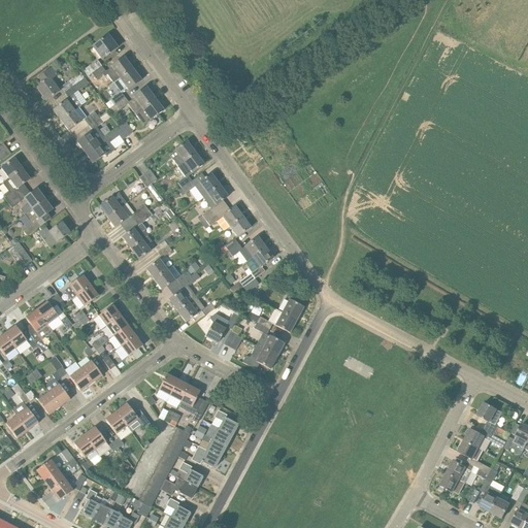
[(102,60),(118,48),(107,36),(92,47),(102,60)]
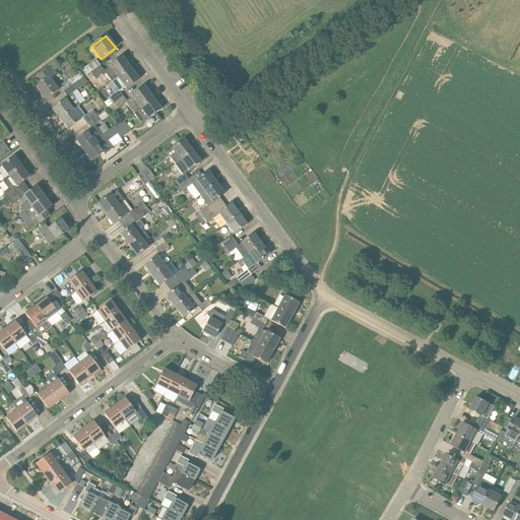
[(117,78),(131,68),(122,56),(109,66),(109,67),(104,71),(104,72),(106,74),(112,82),(117,78)]
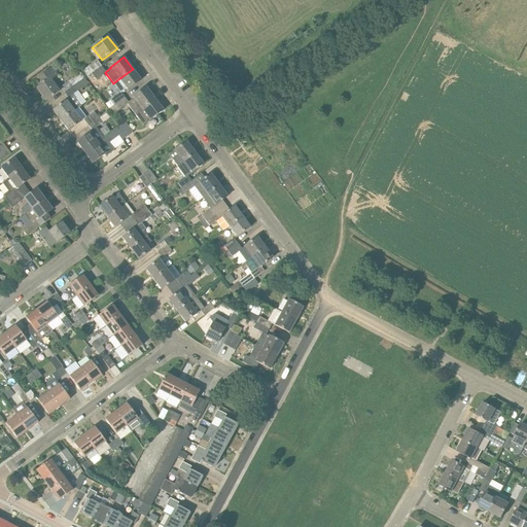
[(97,61),(83,71),(88,77),(92,74),(102,67),(97,61)]
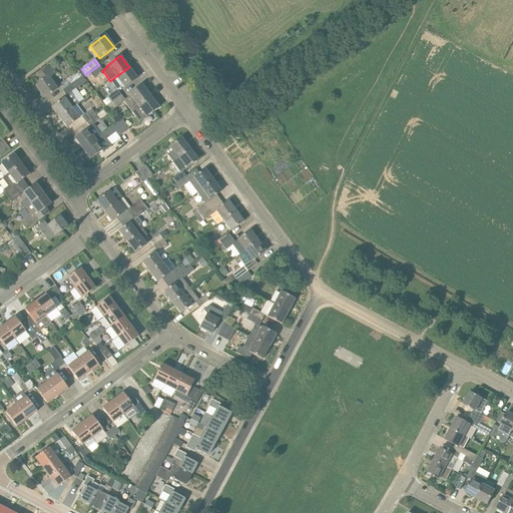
[(45,98),(58,88),(50,78),(57,73),(51,65),(37,75),(41,81),(36,85),(45,98)]
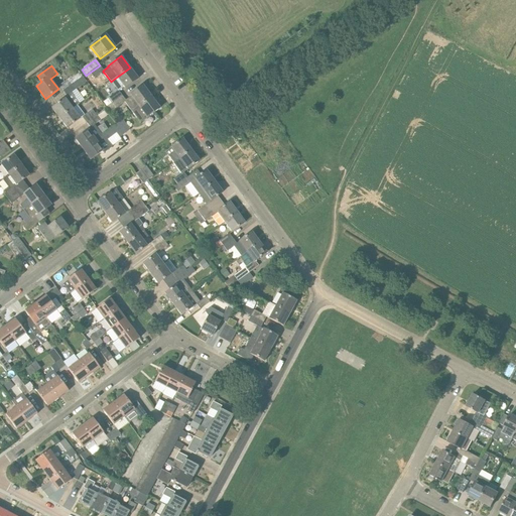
[(100,66),(90,73),(94,78),(94,79),(103,72),(103,71),(100,66)]
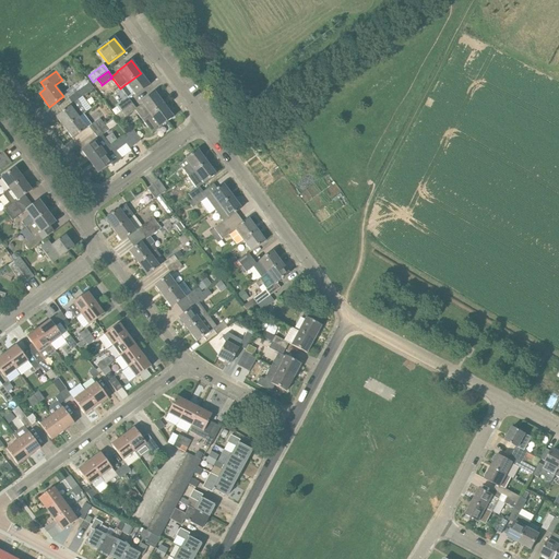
[(135,97),(151,86),(141,73),(126,84),(120,88),(128,98),(133,95),(135,97)]
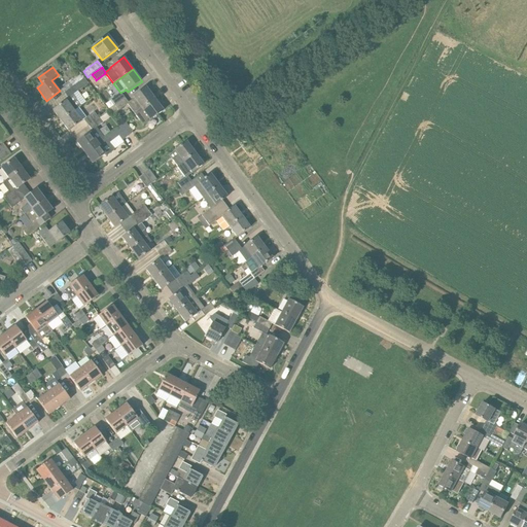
[(65,94),(85,78),(80,72),(61,88),(65,94)]
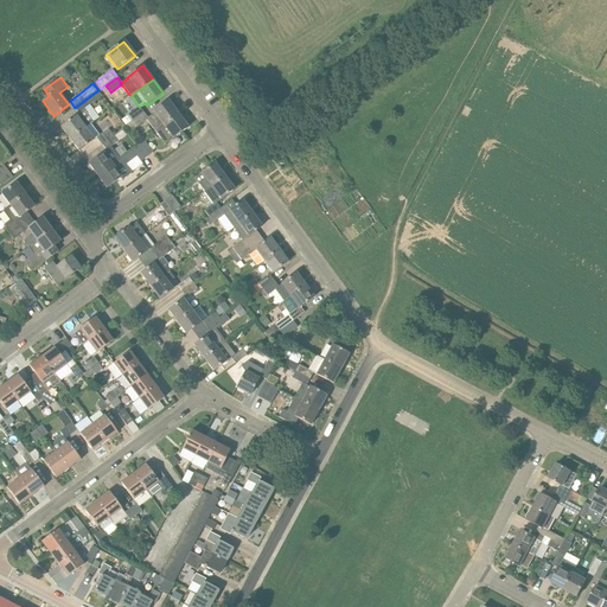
[(80,114),(84,109),(102,96),(98,90),(75,108),(80,114)]
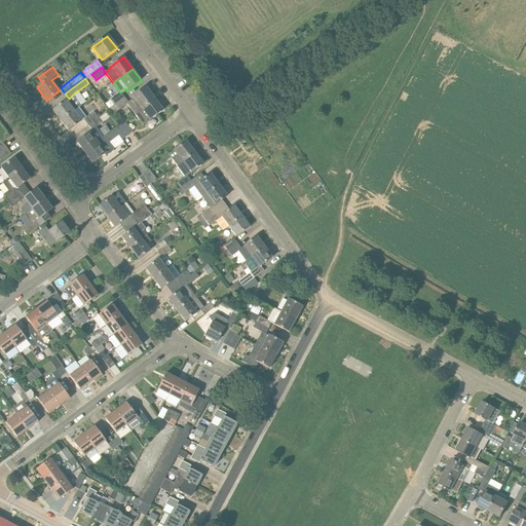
[(133,99),(128,103),(127,105),(134,114),(154,99),(146,86),(132,97),(133,99)]
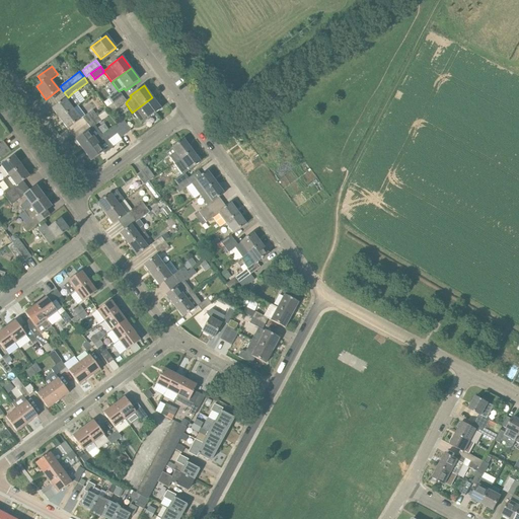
[(114,104),(123,97),(119,91),(109,98),(114,104)]
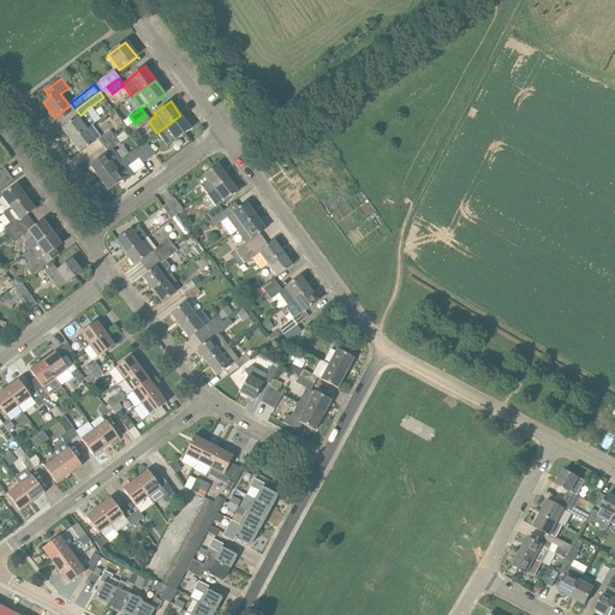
[(71,141),(87,130),(95,123),(85,111),(81,115),(63,129),(71,141)]
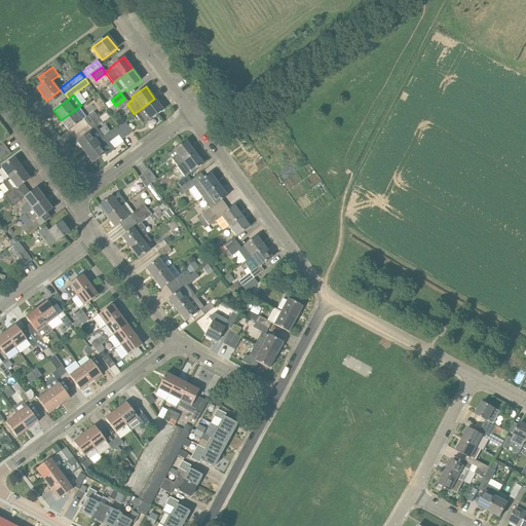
[(128,103),(124,99),(115,106),(119,110),(127,105),(128,103)]
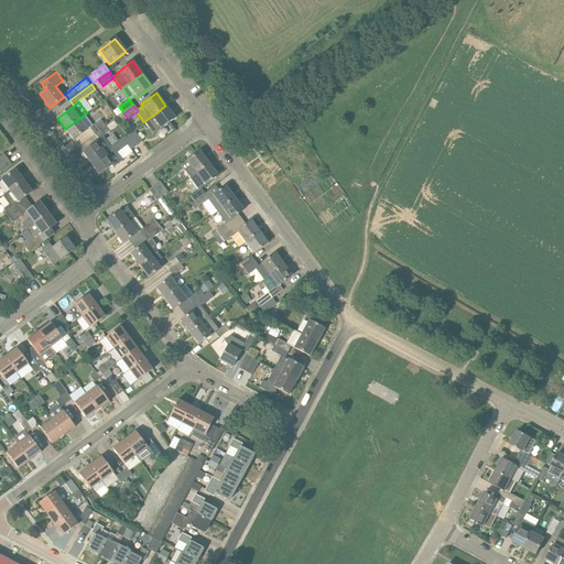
[(153,136),(161,130),(175,119),(165,106),(143,122),(153,136)]
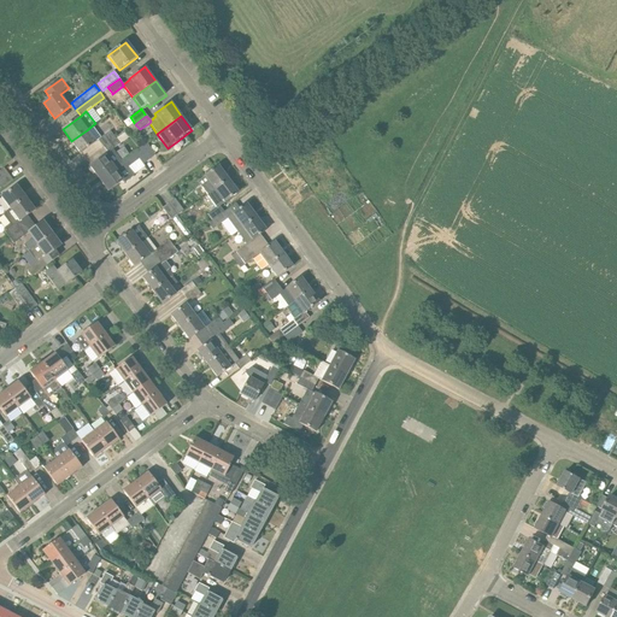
[(80,153),(97,142),(87,130),(71,141),(80,153)]
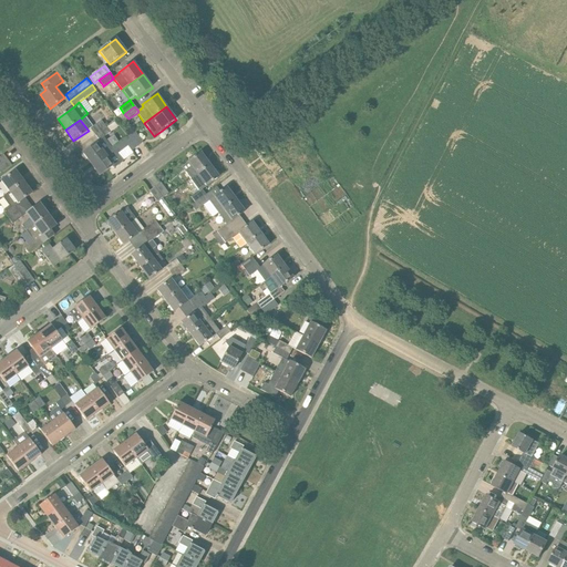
[(95,135),(105,127),(102,122),(91,130),(95,135)]
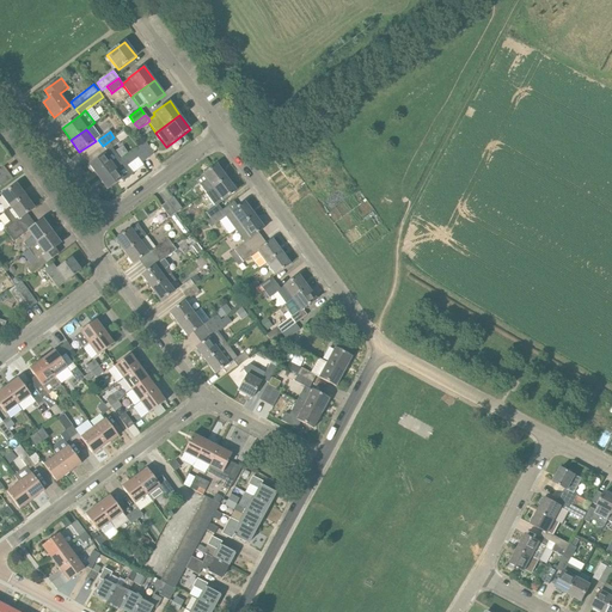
[(108,152),(118,144),(114,138),(103,146),(108,152)]
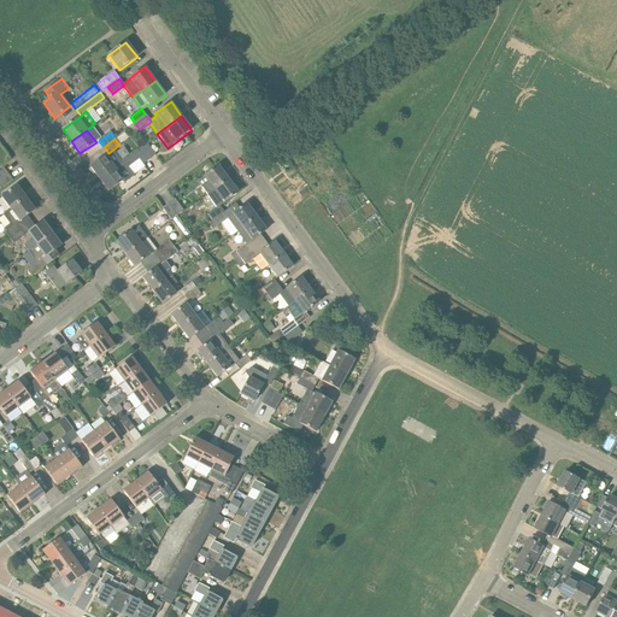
[(150,160),(156,156),(147,144),(141,148),(150,160)]
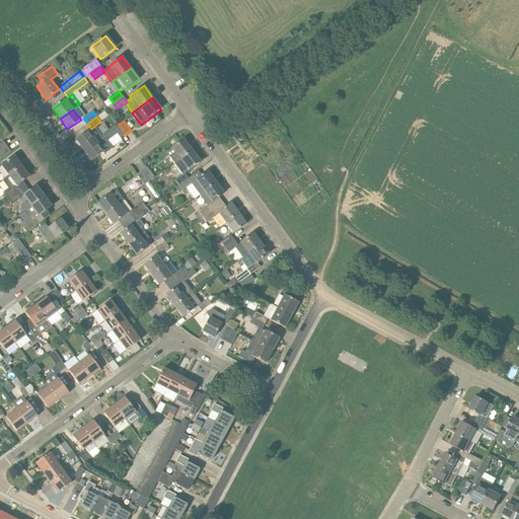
[(126,135),(119,125),(103,136),(83,151),(91,161),(113,145),(108,140),(117,134),(121,139),(126,135)]
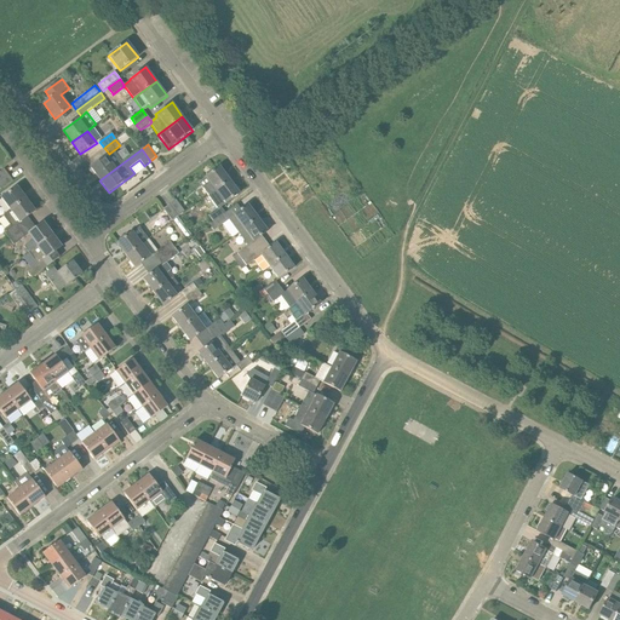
[(99,181),(124,162),(114,150),(91,168),(99,181)]
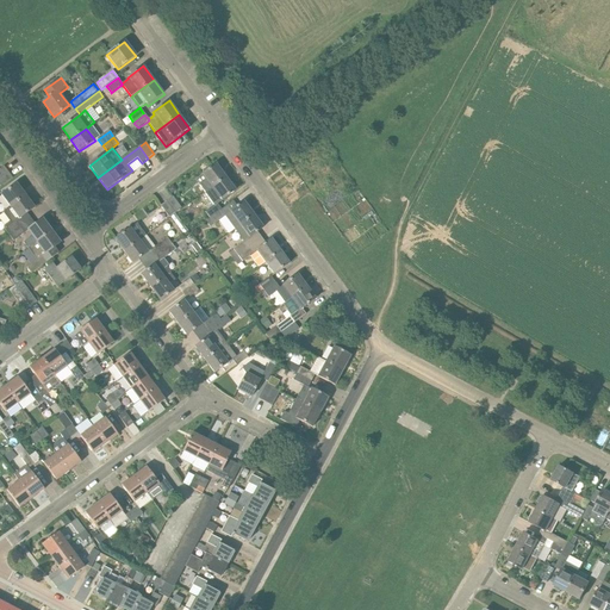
[(205,193),(212,188),(225,178),(216,165),(203,175),(206,180),(199,186),(205,193)]
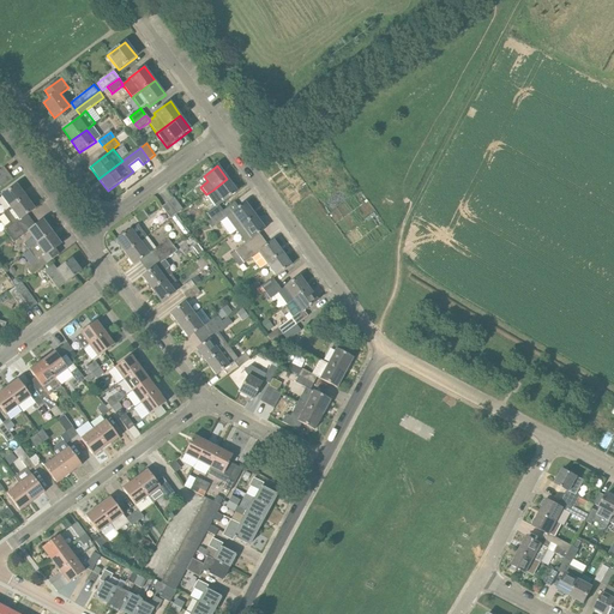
[(0,186),(1,188),(12,180),(8,174),(0,179),(0,186)]
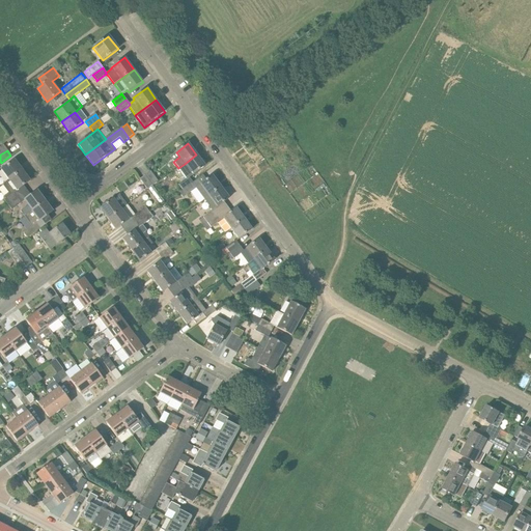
[(193,174),(204,166),(196,155),(185,164),(193,174)]
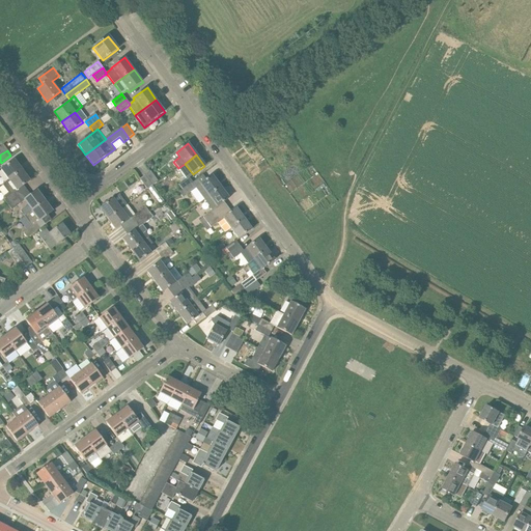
[(9,180),(22,171),(15,160),(1,170),(9,180)]
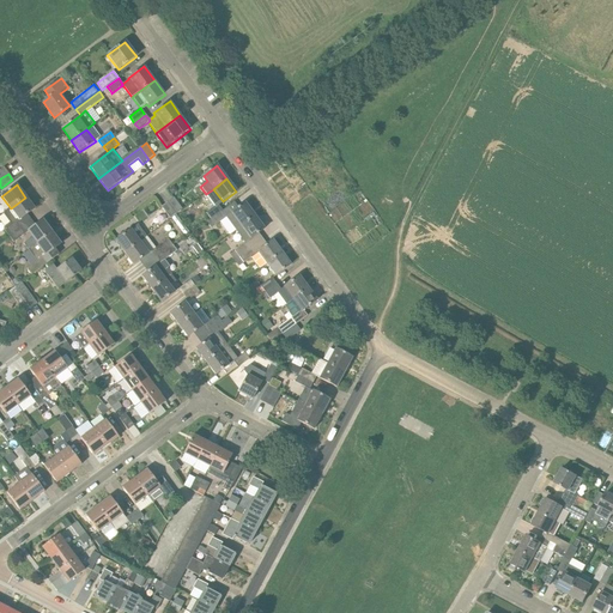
[(19,220),(35,208),(25,198),(11,208),(4,214),(12,225),(16,223),(19,220)]
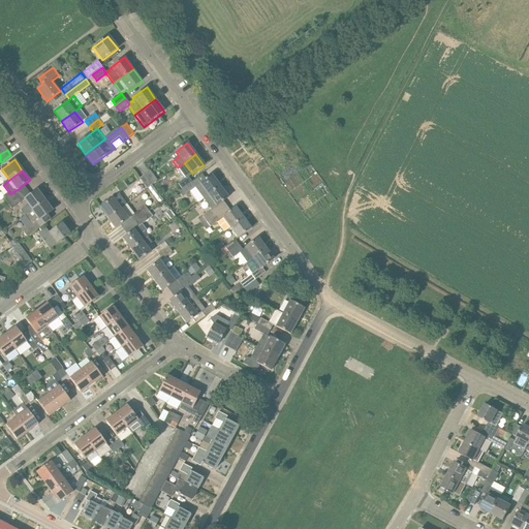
[(152,185),(157,181),(150,170),(145,175),(152,185)]
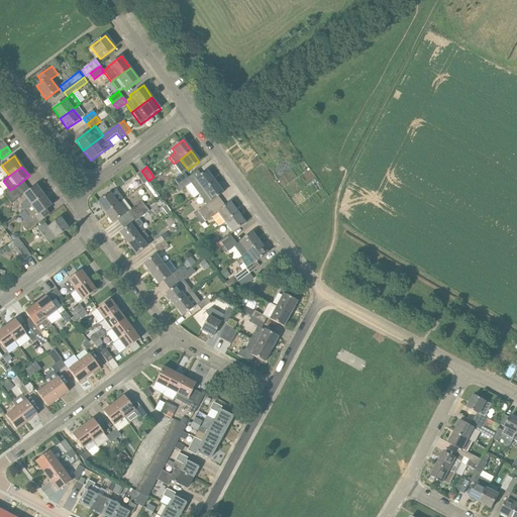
[(143,184),(148,181),(141,171),(136,175),(143,184)]
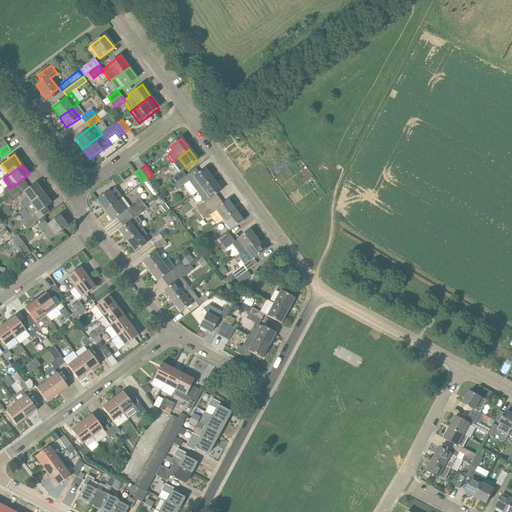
[(189,180),(189,181),(197,192),(213,180),(204,169),(189,180)]
